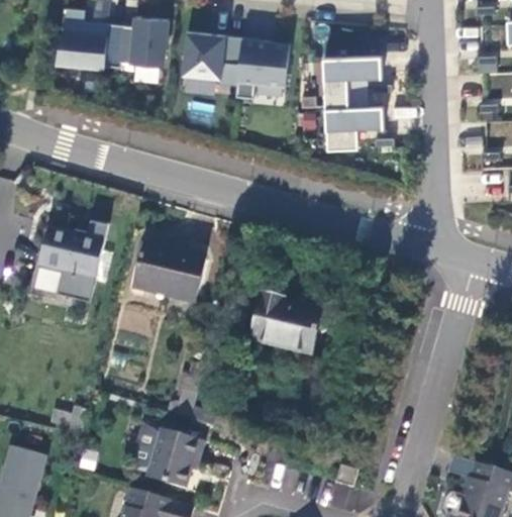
[(88,0),(87,19),(103,20),(104,0),(88,0)]
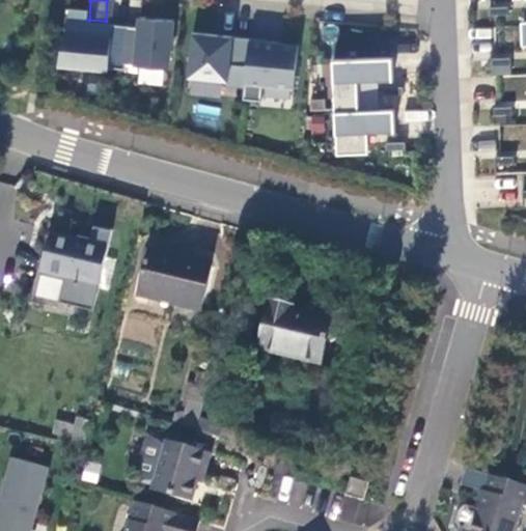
[(507,9),(494,9),(494,18),(507,18),(507,9)]
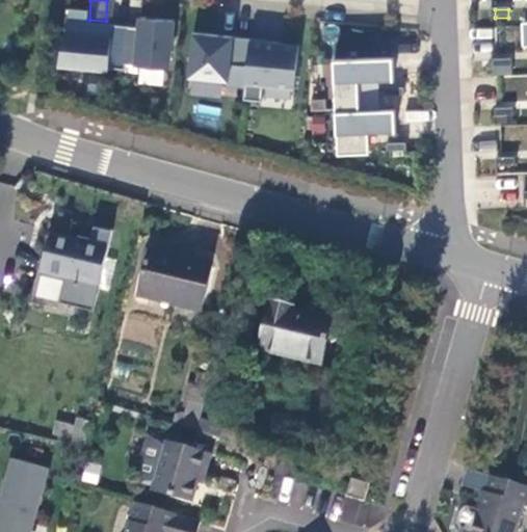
[(69,10),(57,65),(107,71),(107,69),(111,26),(85,23),(86,12),(69,10)]
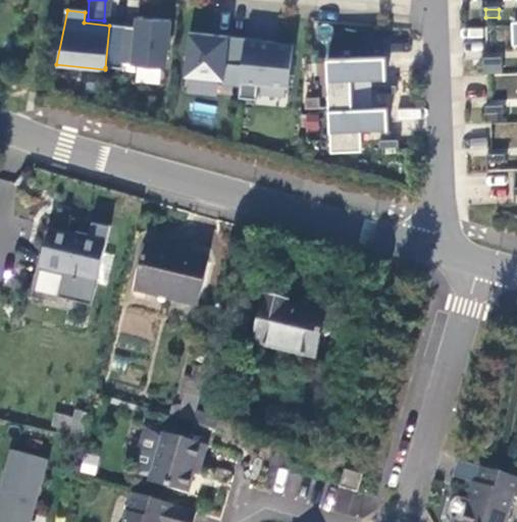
[(105,67),(121,68),(122,63),(164,67),(169,20),(137,17),(136,28),(136,32),(125,31),(125,27),(109,25),(105,67)]
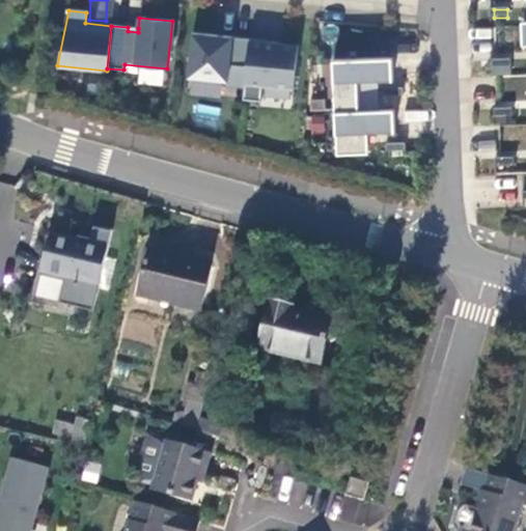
[(248,38),(192,33),(188,78),(226,81),(226,85),(243,87),(248,38)]
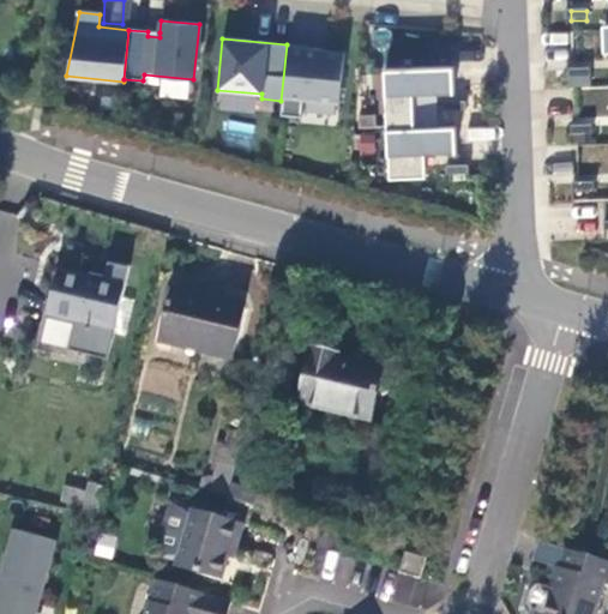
[(302,100),(338,103),(343,54),(307,50),(307,48),(287,44),(281,101),(280,115),(301,118),(302,100)]
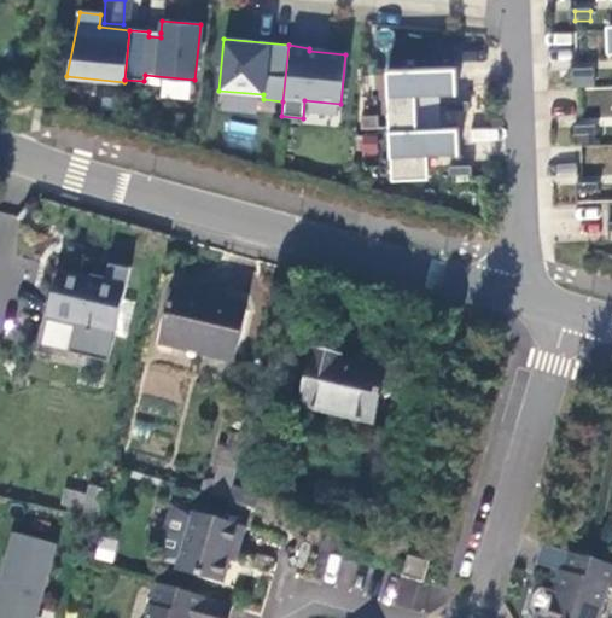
[(456,94),(455,68),(386,70),(391,181),(427,180),(426,153),(456,152),(456,155),(459,155),(458,128),(417,129),(415,94),(454,92),(454,94),(456,94)]
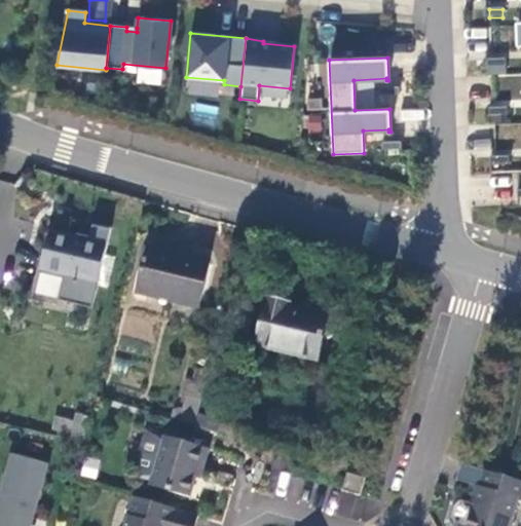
[(505,60),(491,61),(491,69),(505,68),(505,60)]
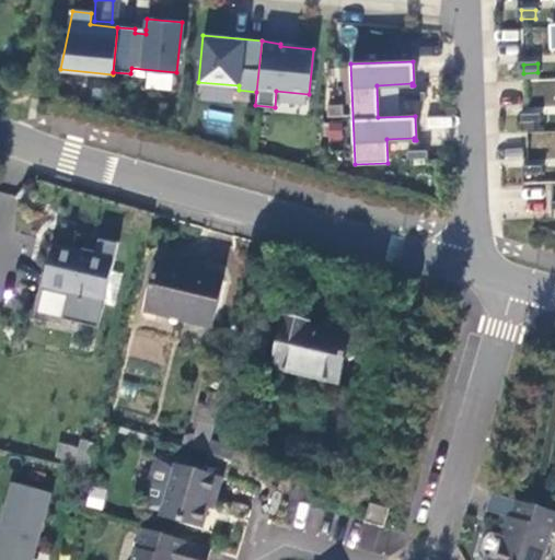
[(419,92),(404,92),(405,101),(419,101),(419,92)]
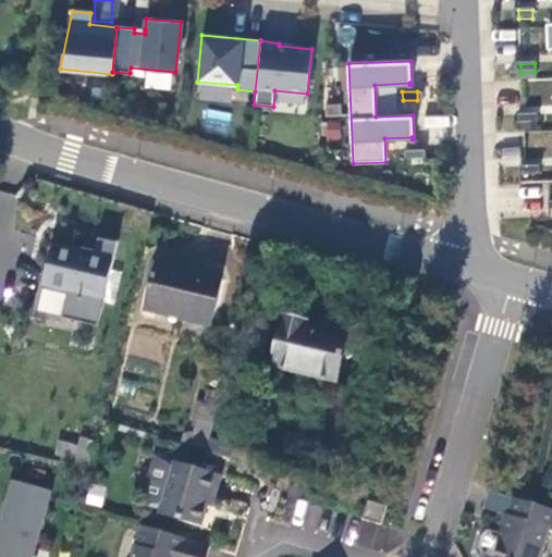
[(537,115),(523,115),(523,124),(537,124),(537,115)]
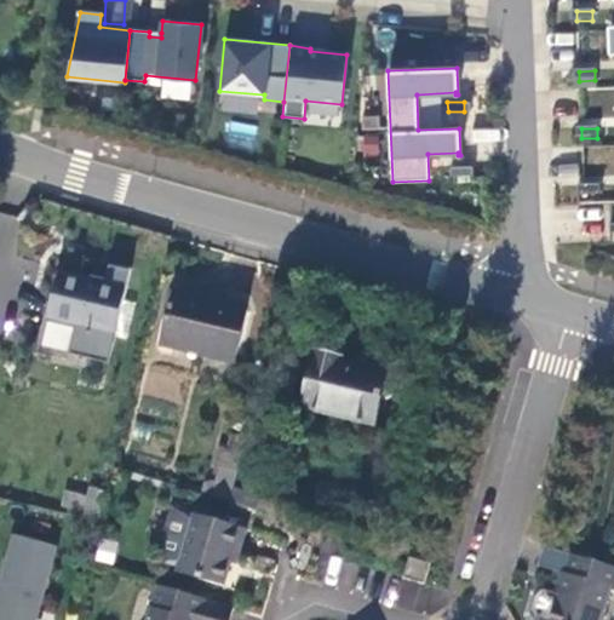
[(466,166),(449,167),(451,176),(466,176),(466,166)]
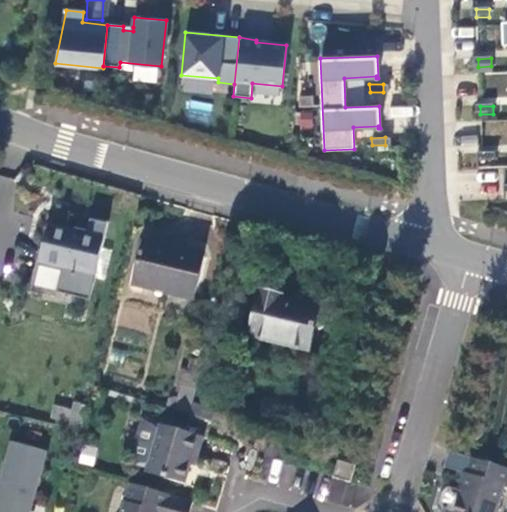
[(495,153),(482,153),(482,161),(495,161),(495,153)]
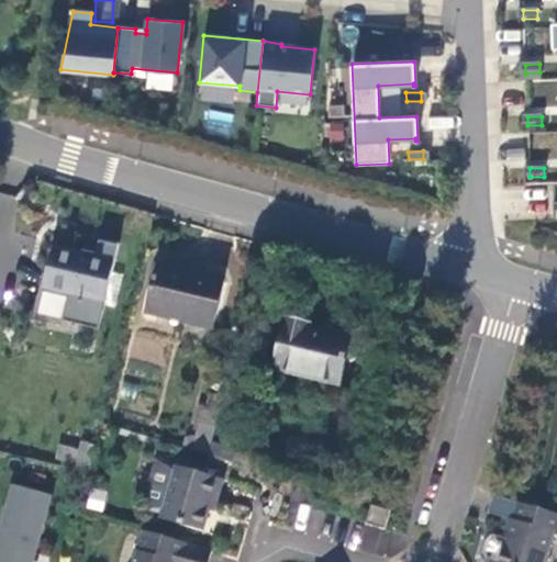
[(77,255),(48,248),(37,291),(63,298),(57,323),(92,330),(112,247),(93,243),(90,258),(88,258),(87,259),(77,257),(77,255)]
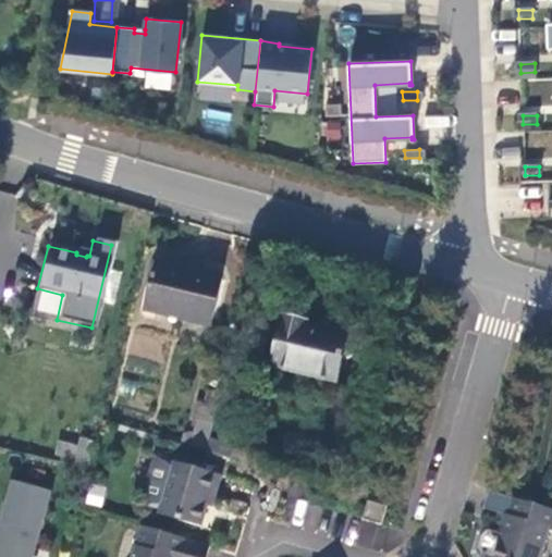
[(217,277),(154,261),(140,310),(204,325),(217,277)]
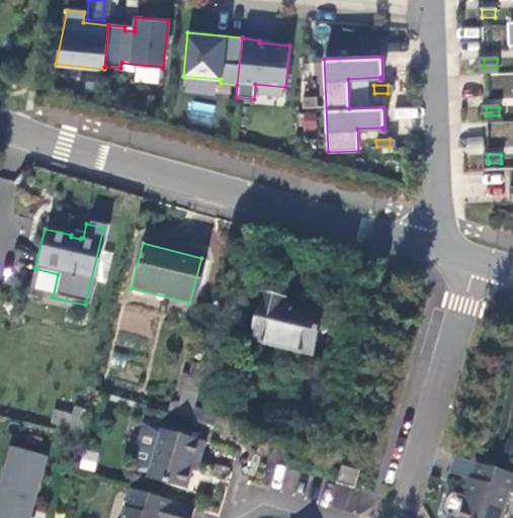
[(248,339),(310,354),(319,312),(282,303),(282,297),(259,291),(248,339)]
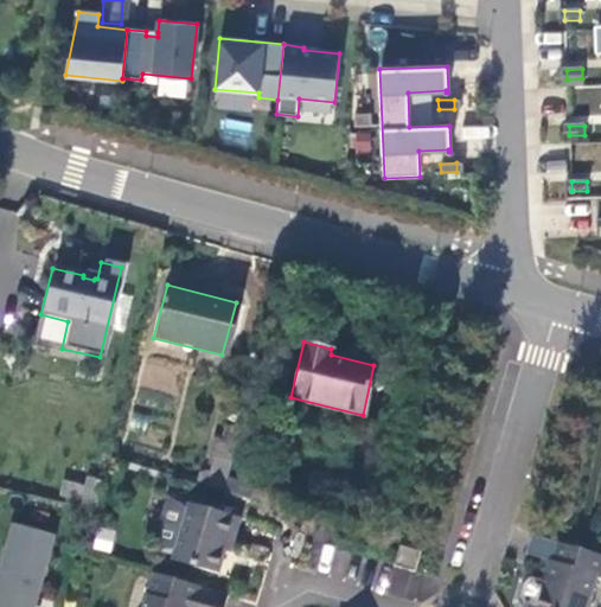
[(223,479),(230,446),(213,441),(200,486),(221,491),(223,479)]
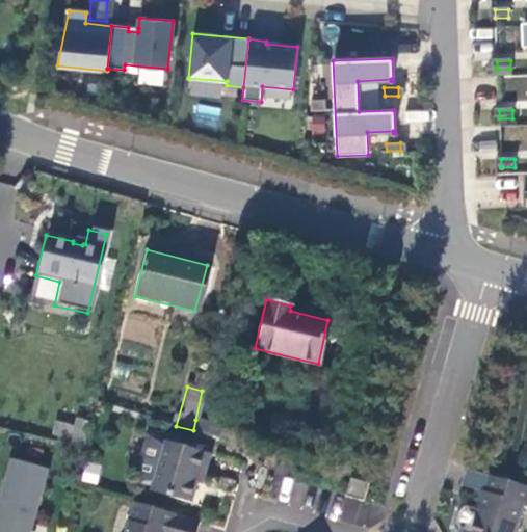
[(20,394),(18,402),(29,405),(32,397),(20,394)]
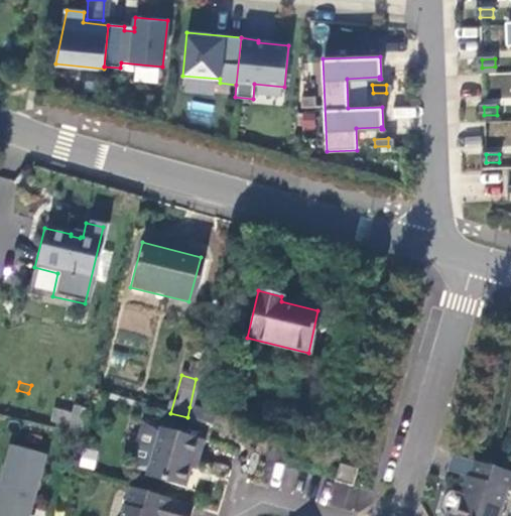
[(202,409),(189,407),(187,417),(210,424),(214,407),(205,403),(202,409)]
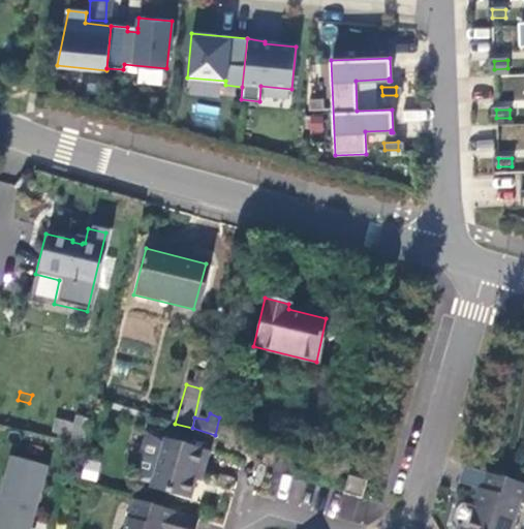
[(134,479),(152,485),(151,490),(190,500),(198,472),(204,473),(209,452),(147,435),(134,479)]
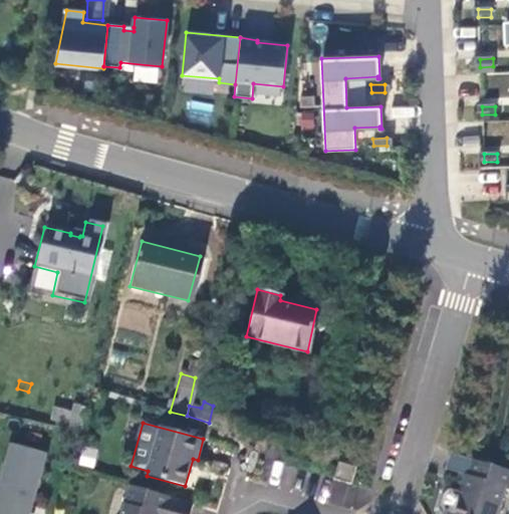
[(0,513),(25,513),(42,454),(6,444),(0,464),(7,466),(2,484),(0,483),(0,513)]
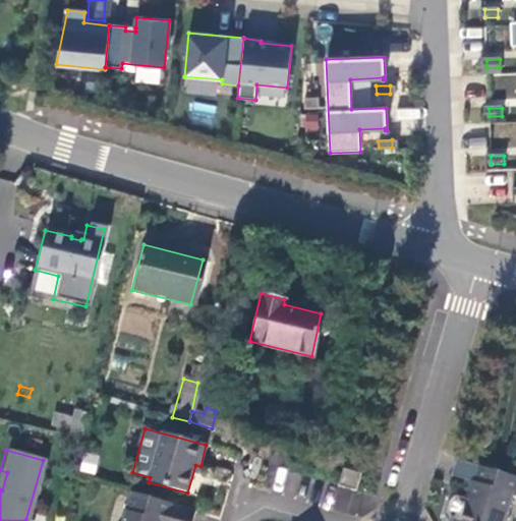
[(78,453),(75,470),(90,473),(93,456),(78,453)]
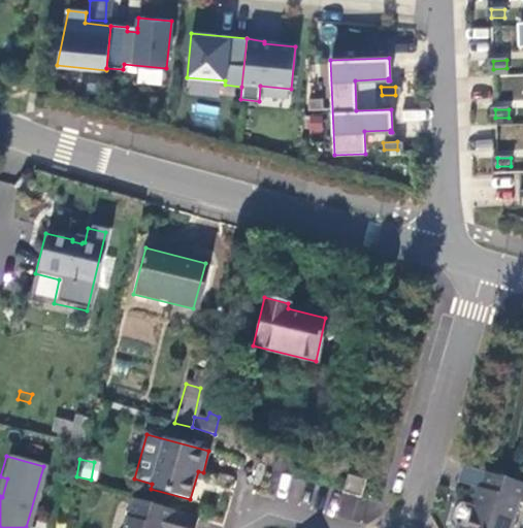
[(522,495),(522,482),(482,470),(477,486),(468,484),(463,501),(459,499),(452,503),(447,519),(451,527),(456,527),(505,527),(515,498),(522,500),(522,495)]
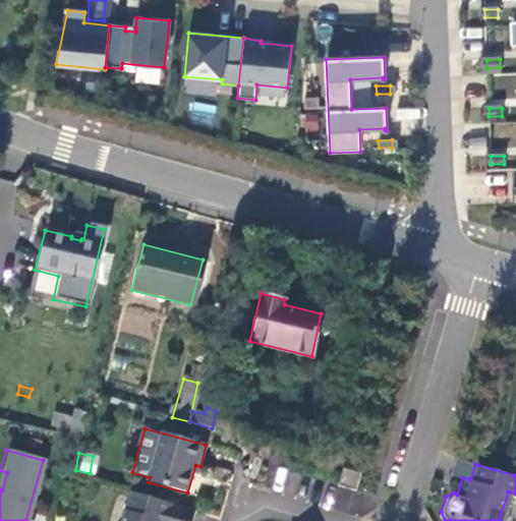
[(353,488),(358,472),(340,468),(336,484),(353,488)]
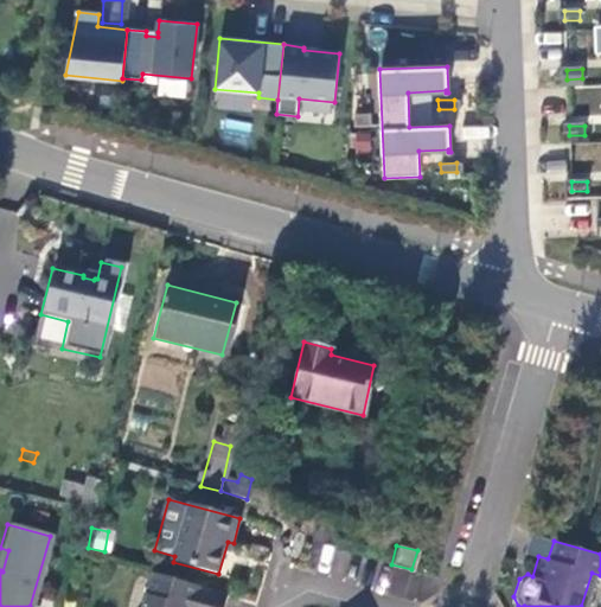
[(222,606),(224,595),(152,575),(142,606),(222,606)]
